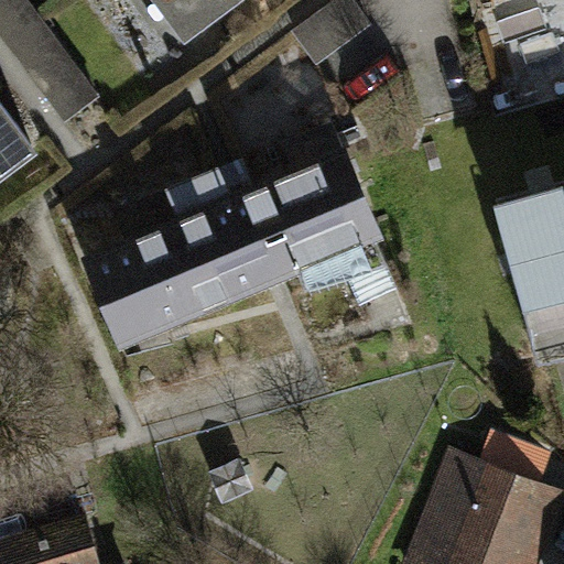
[(137,0),(164,35),(209,0),(137,0)]
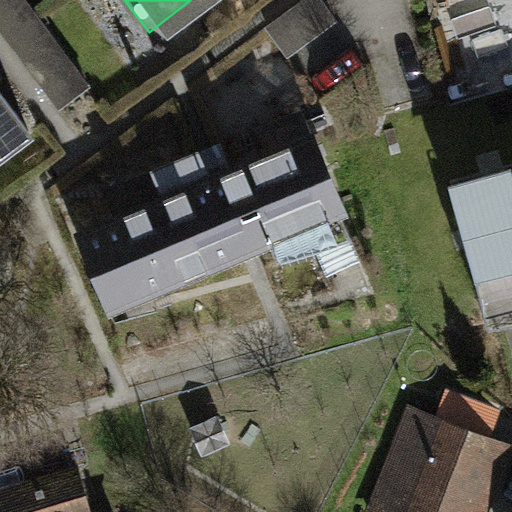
[(324,0),(298,0),(265,25),(288,56),(338,18),(324,0)]
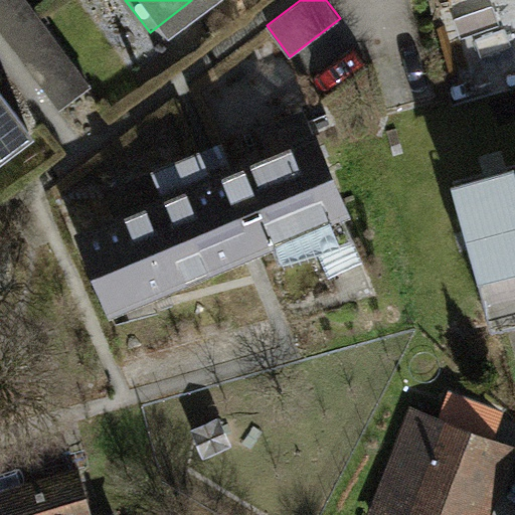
[(0,140),(14,130),(0,112),(0,140)]
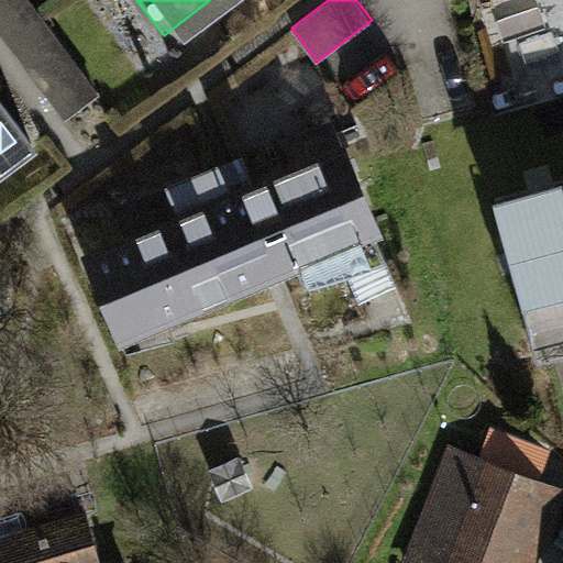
[(342,144),(66,256),(107,357),(384,245),(342,144)]
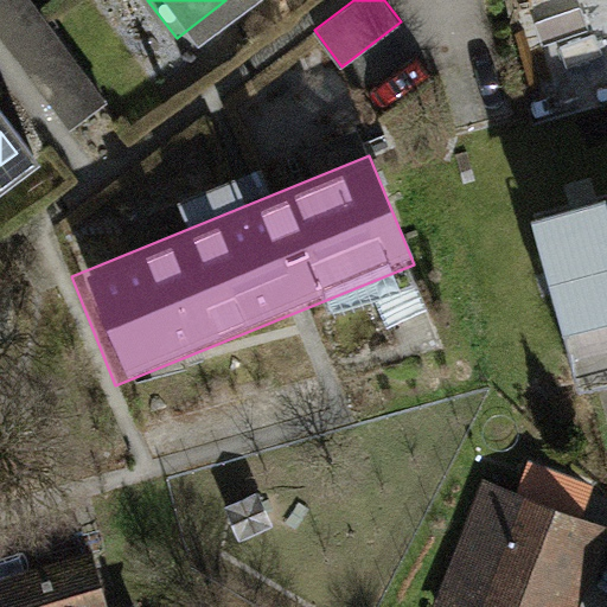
[(606,184),(510,211),(556,388),(606,374),(606,184)]
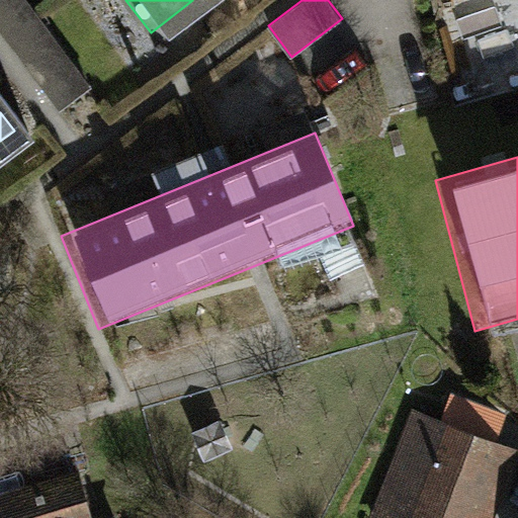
[(491,517),(517,450),(407,412),(366,517),(491,517)]
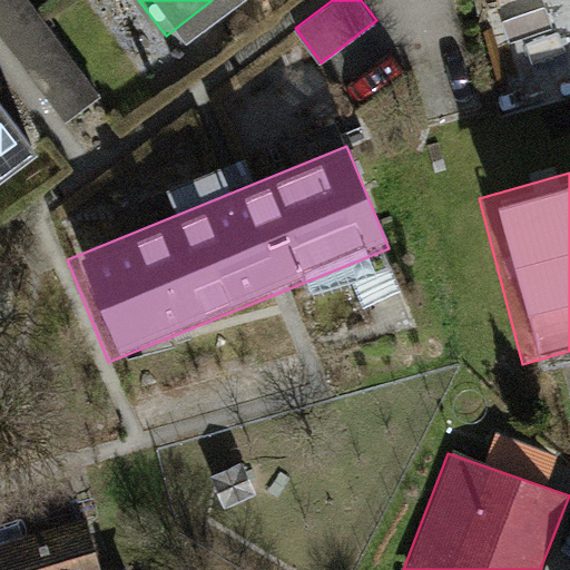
[(243,460),(212,474),(225,504),(256,491),(243,460)]
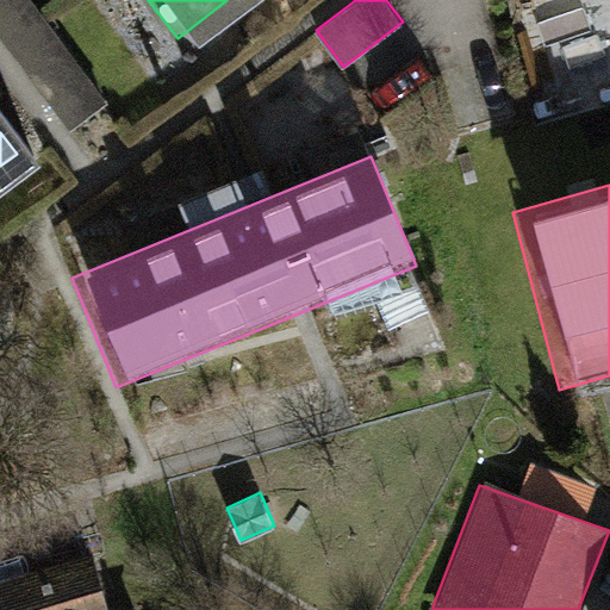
[(0,595),(4,609),(110,609),(93,551),(0,577),(0,595)]
